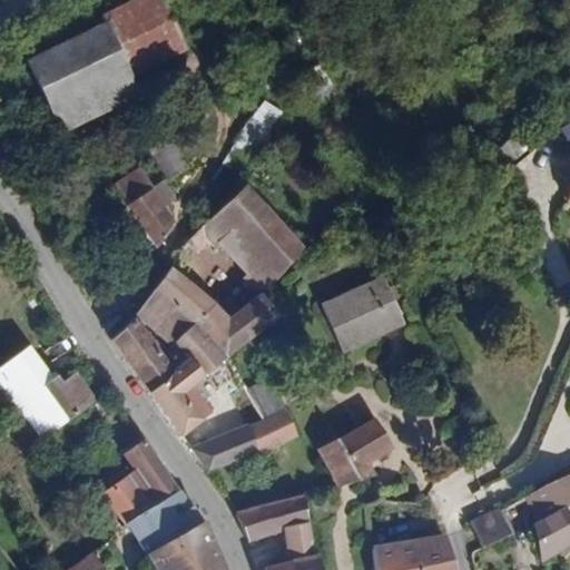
[(109,18),(146,91),(197,67),(164,0),(133,0),(107,13),(109,18)]
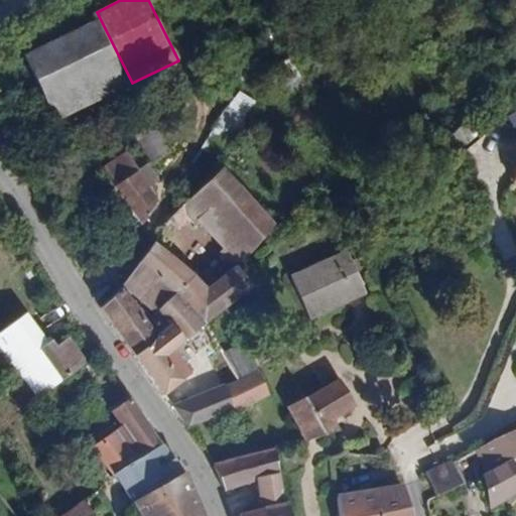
[(99,16),(25,54),(60,121),(132,83),(99,16)]
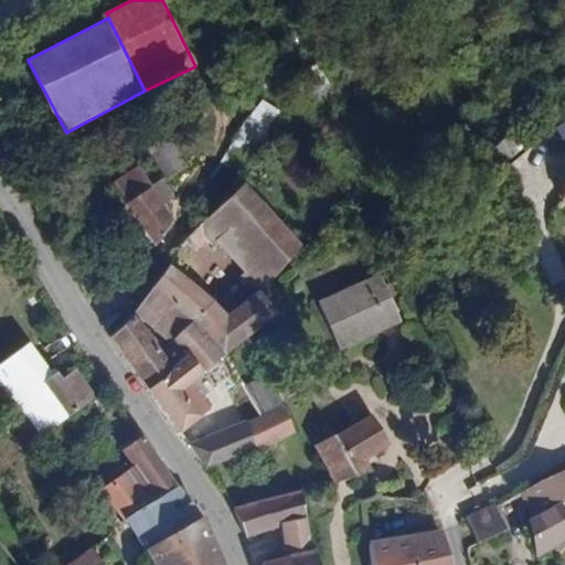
[(232,145),(249,157),(280,109),(263,98),(232,145)]
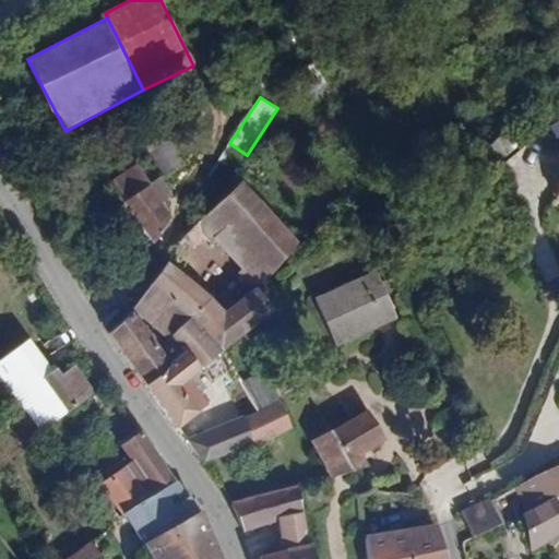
[(180,158),(161,129),(142,141),(162,170),(180,158)]
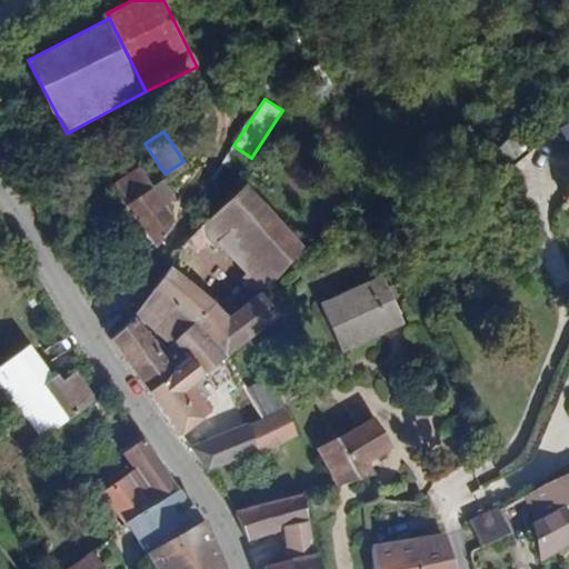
[(139,163),(116,180),(159,240),(172,220),(149,186),(152,182),(139,163)]
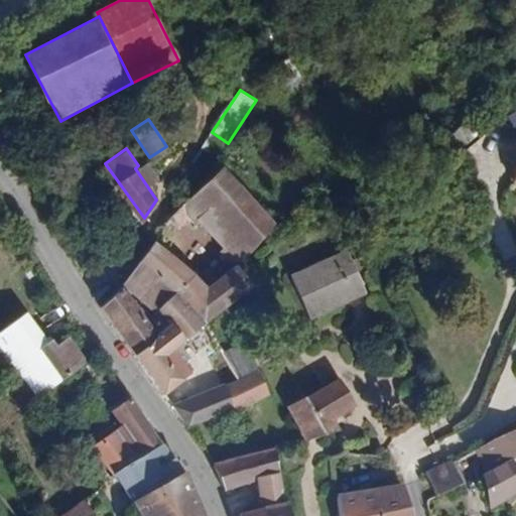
[(276,217),(223,163),(170,212),(178,221),(190,209),(197,216),(208,208),(230,231),(221,239),(238,255),(276,217)]
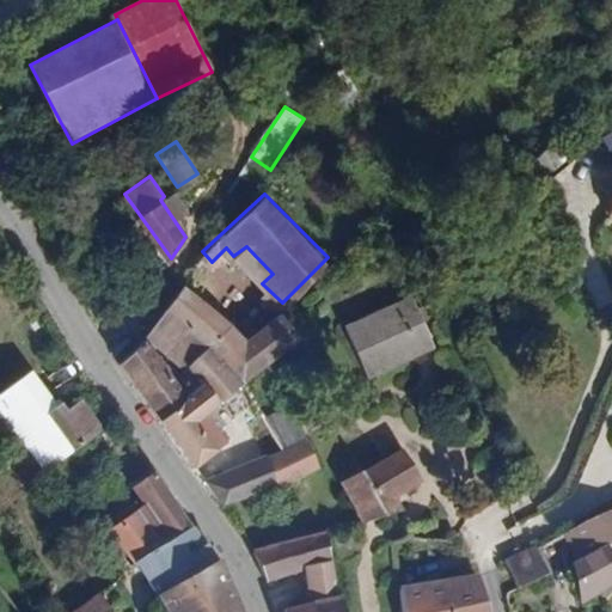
[(185,286),(146,338),(151,343),(178,371),(195,360),(213,346),(243,384),(298,343),(274,313),(245,335),(185,286)]
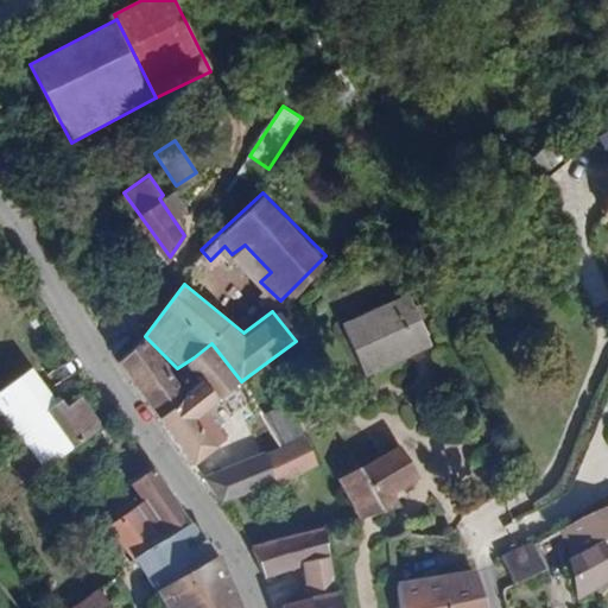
[(412,296),(346,325),(367,373),(434,343),(412,296)]
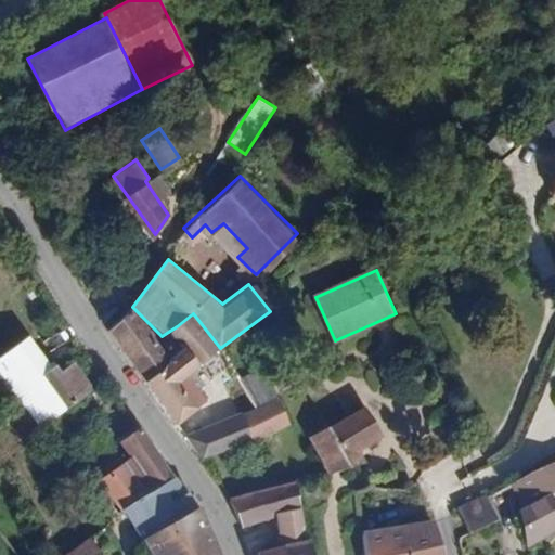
[(137,311),(108,331),(145,381),(178,356),(162,336),(137,311)]
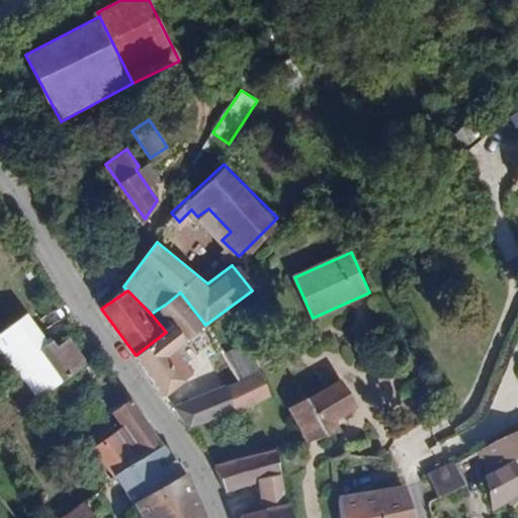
[(180,292),(165,305),(178,321),(190,340),(205,325),(180,292)]
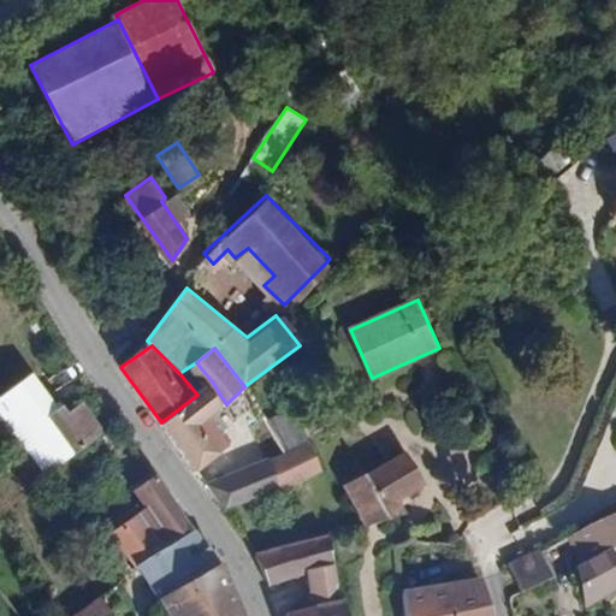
[(197,395),(161,422),(199,472),(232,444),(213,416),(226,404),(212,381),(196,362),(179,373),(197,395)]
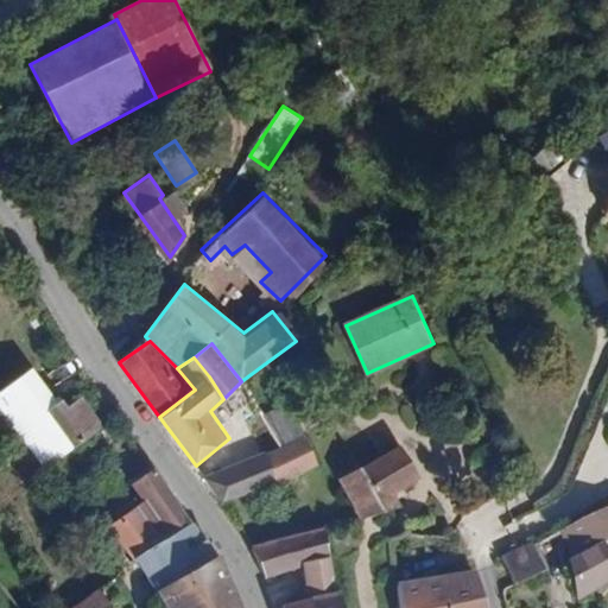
[(0,407),(46,470),(105,428),(82,398),(69,407),(64,400),(59,404),(33,367),(0,391),(0,407)]
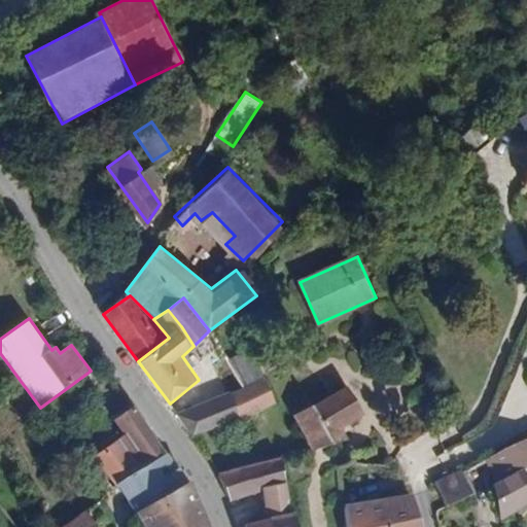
[(226,393),(238,418),(275,405),(264,378),(226,393)]
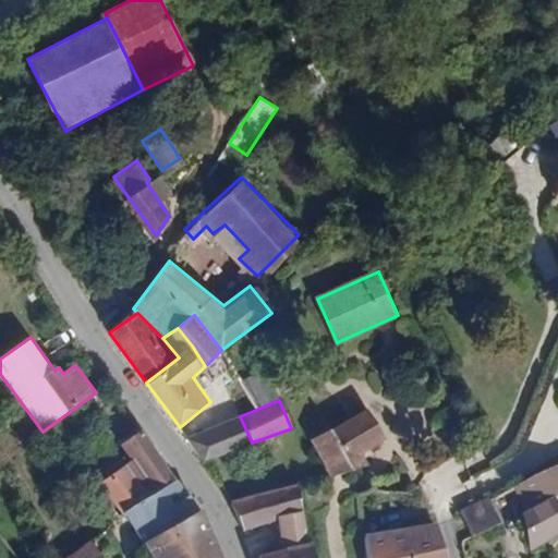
[(311,440),(330,475),(368,463),(360,451),(386,437),(365,410),(311,440)]
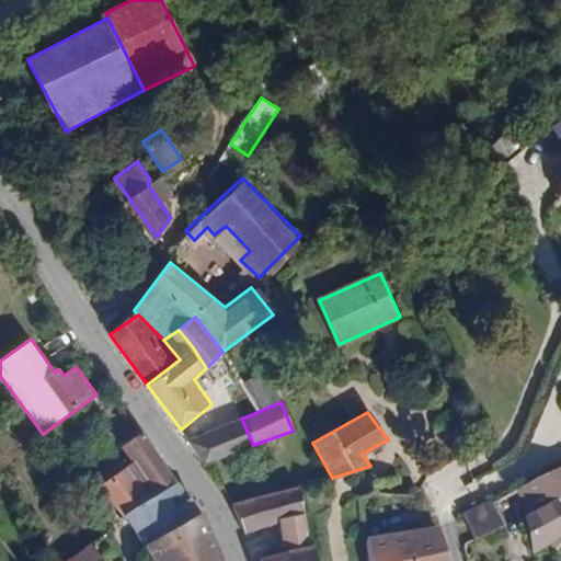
[(253,445),(241,419),(189,441),(204,465),(253,445)]
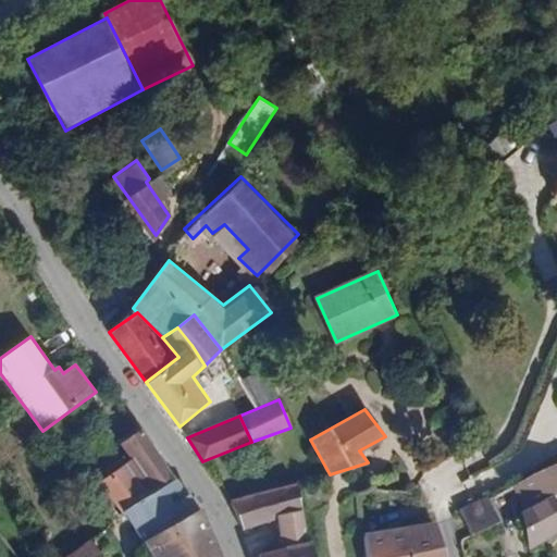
[(124,512),(177,478),(140,429),(121,442),(133,459),(104,479),(124,512)]
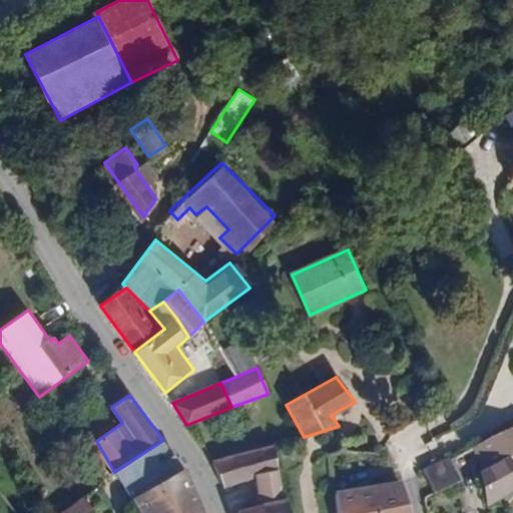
[(512,450),(512,426),(473,446),(482,466),(512,450)]
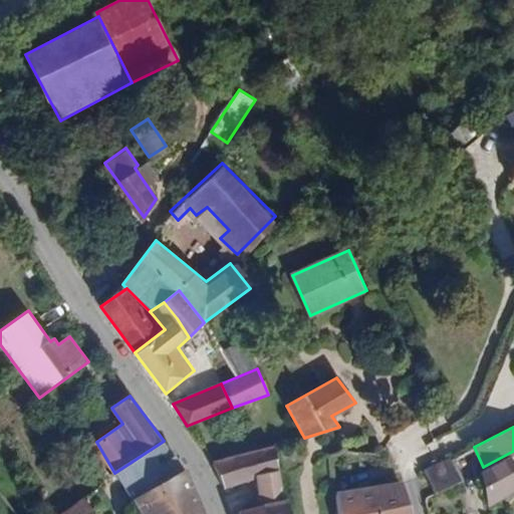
[(114,473),(133,501),(157,487),(184,471),(182,467),(174,455),(164,441),(114,473)]
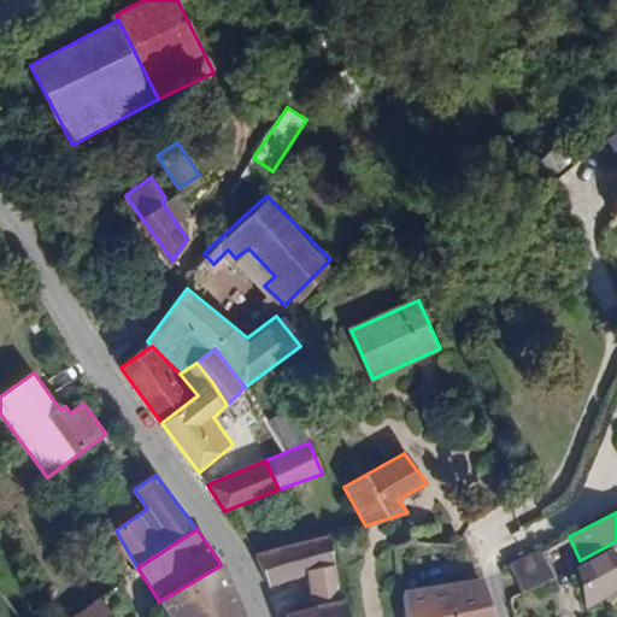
[(307,570),(339,564),(334,533),(257,552),(270,586),(307,576),(307,570)]
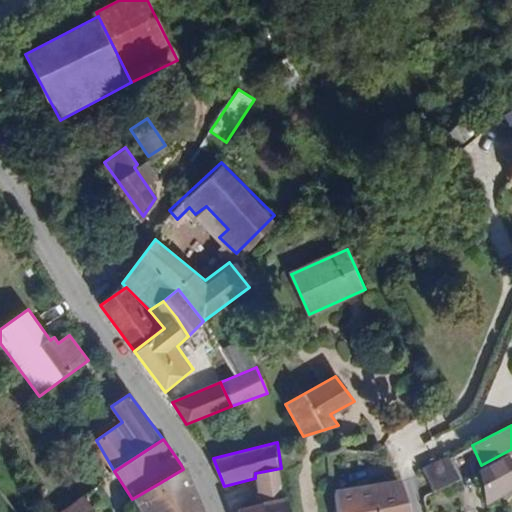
[(511,453),(475,473),(489,501),(511,488),(511,453)]
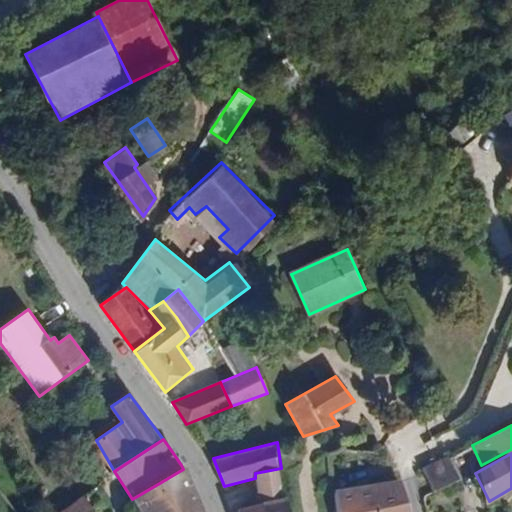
[(461,480),(449,455),(423,468),(434,492),(461,480)]
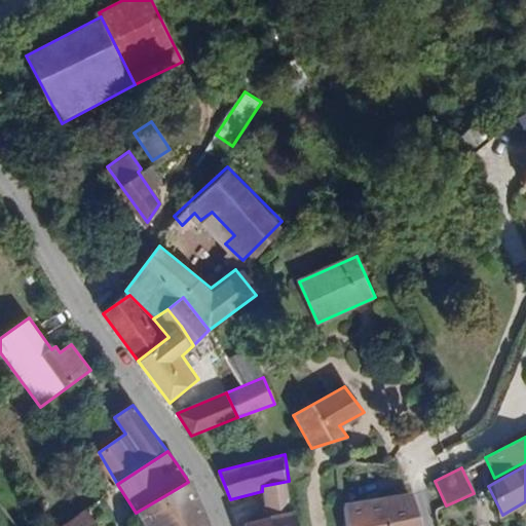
[(294,512),(289,481),(262,486),(262,491),(268,516),(269,525),(301,525),(299,511),(294,512)]
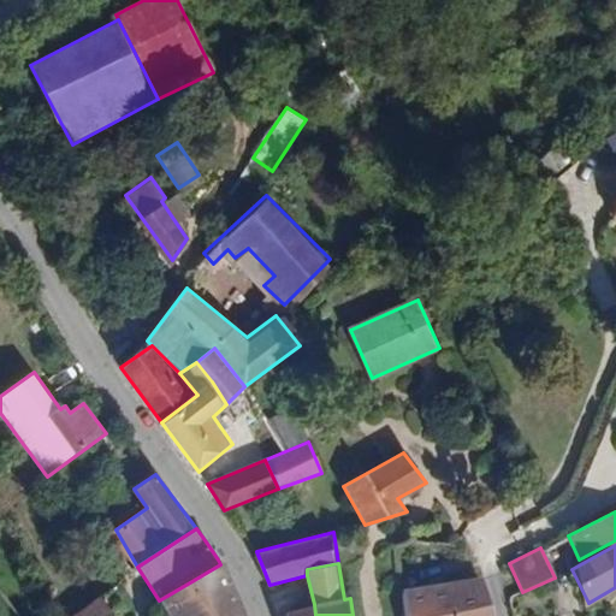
[(243,615),(220,564),(188,584),(159,600),(169,615),(243,615)]
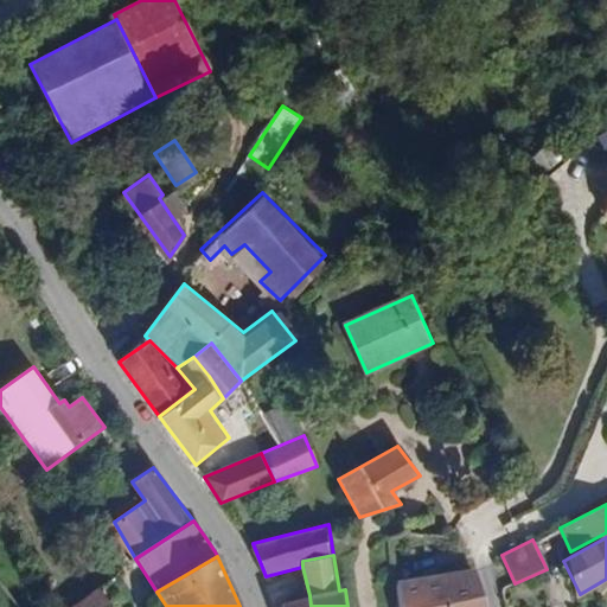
[(485,606),(477,564),(395,582),(400,606),(485,606)]
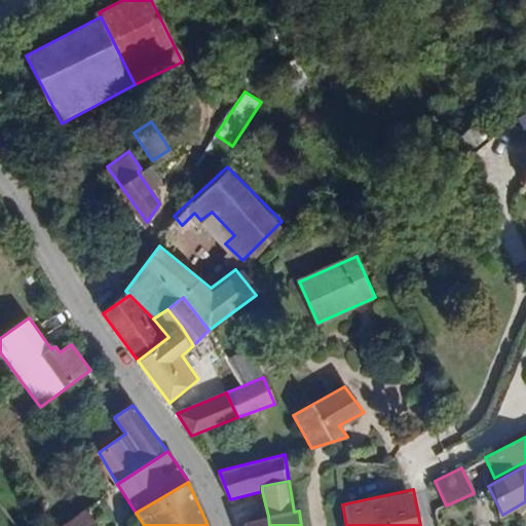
[(96,525),(85,511),(62,525),(96,525)]
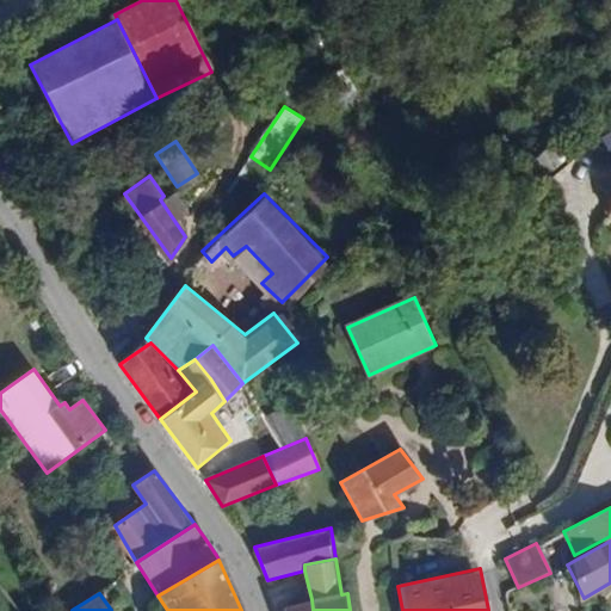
[(313,610),(312,599),(285,604),(287,610),(313,610)]
